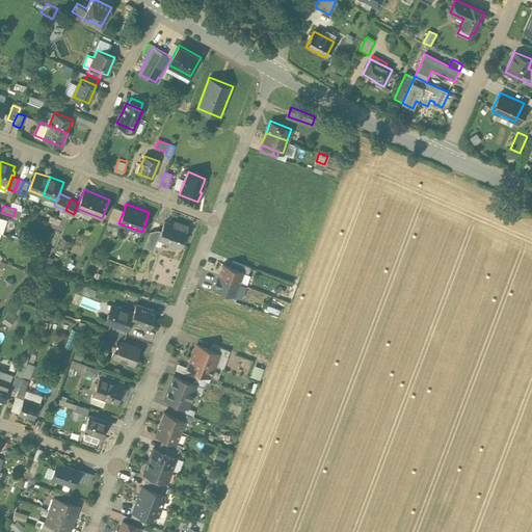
[(124,210),(114,207),(107,221),(120,225),(120,223),(118,223),(124,210)]
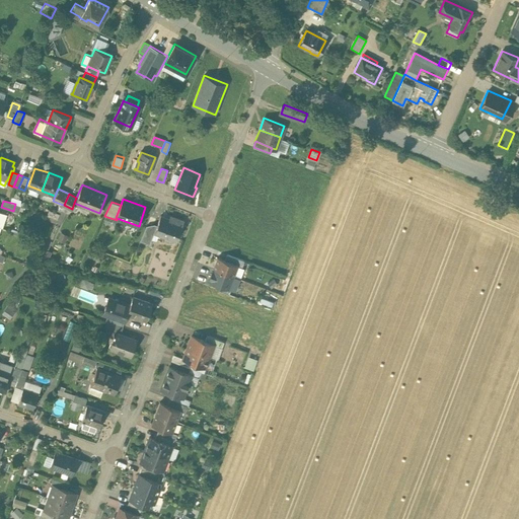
[(60,213),(49,209),(47,214),(57,218),(60,213)]
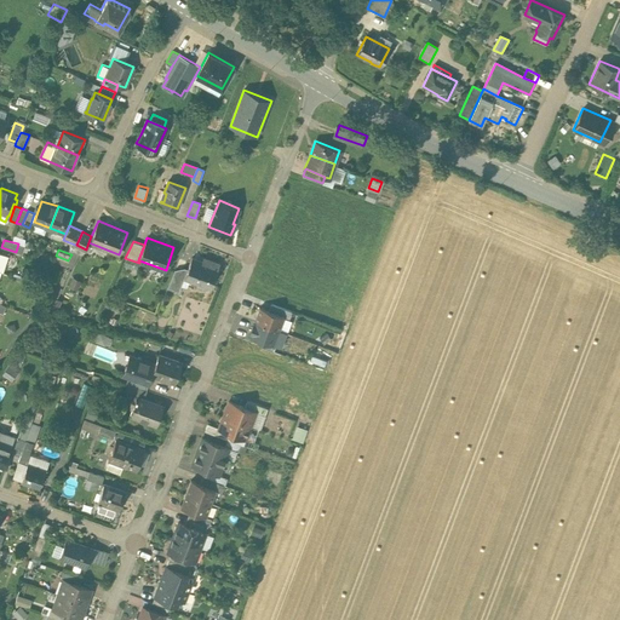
[(208,259),(207,263),(193,257),(185,273),(184,276),(210,287),(219,264),(208,259)]
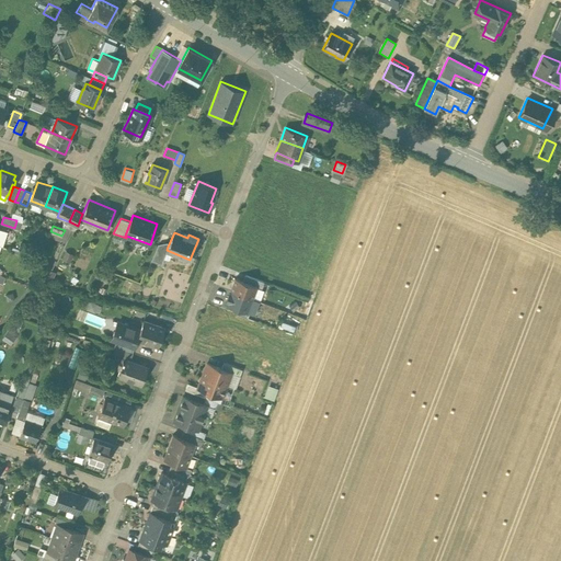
[(168,247),(158,243),(151,260),(161,263),(167,250),(168,247)]
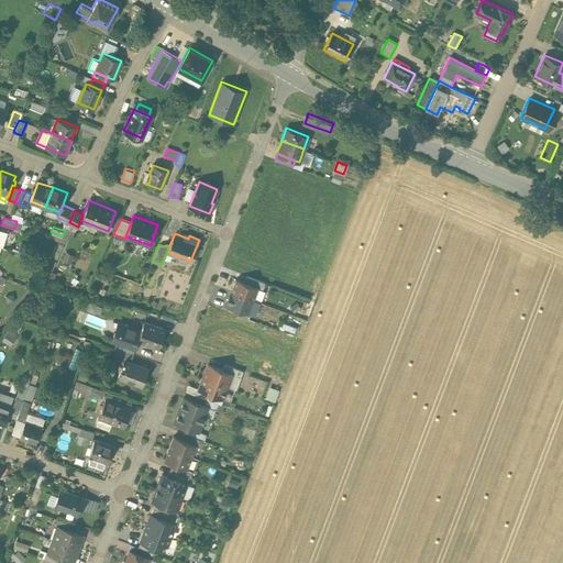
[(67,252),(64,260),(70,262),(74,255),(67,252)]
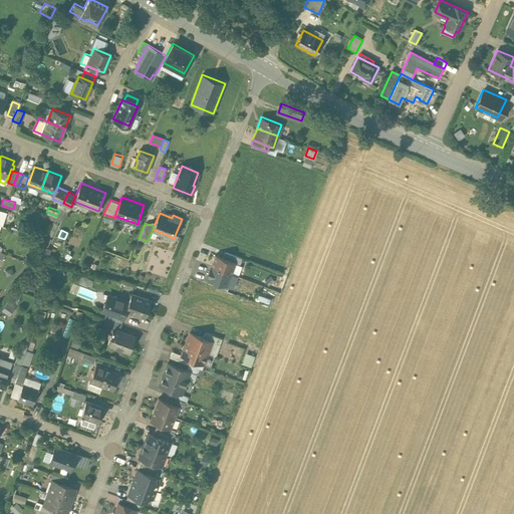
[(242,258),(224,251),(222,257),(236,262),(239,264),(242,258)]
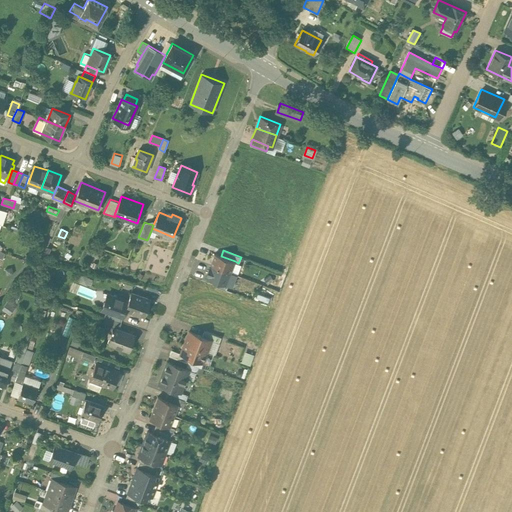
[(221,256),(214,253),(210,265),(230,272),(235,261),(221,256)]
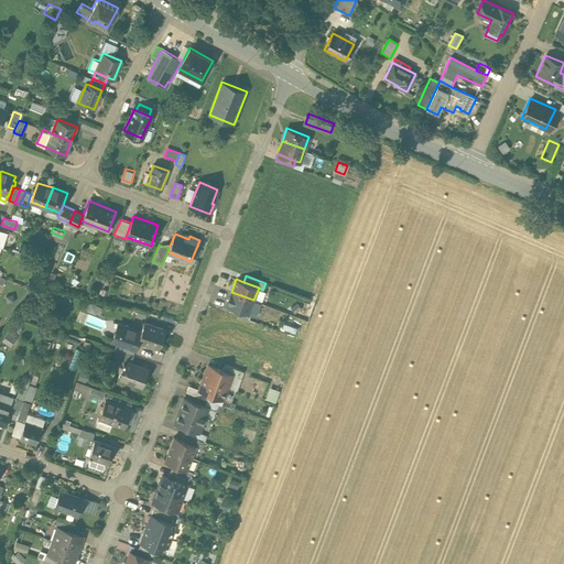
[(253,300),(231,292),(227,303),(249,312),(253,300)]
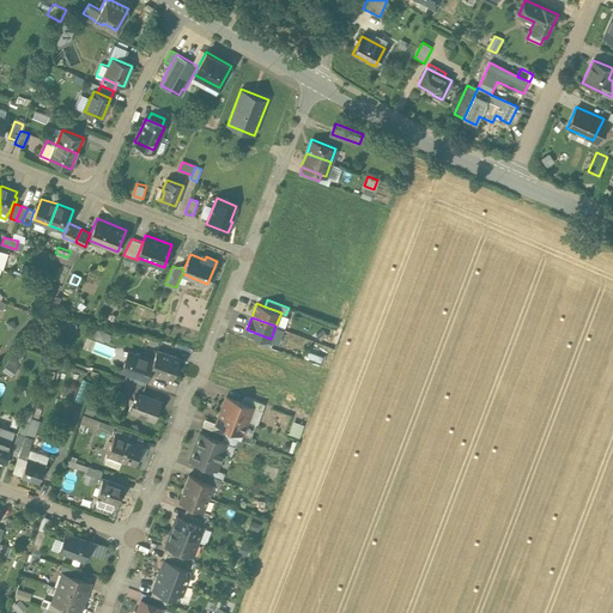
[(180,358),(157,350),(153,360),(157,362),(153,371),(173,378),(176,368),(180,358)]
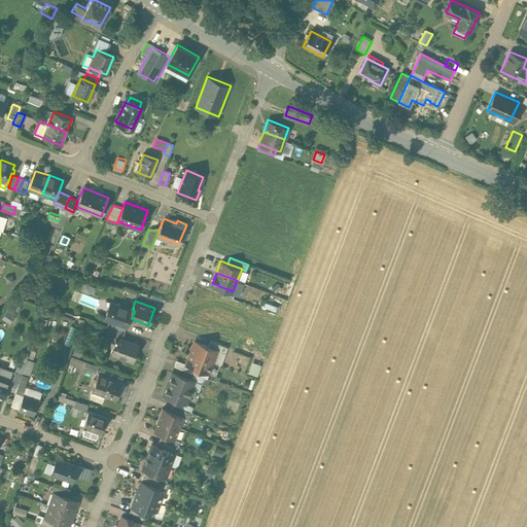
[(132,310),(113,303),(111,309),(107,311),(104,318),(108,320),(126,326),(129,318),(132,319),(135,311),(132,310)]
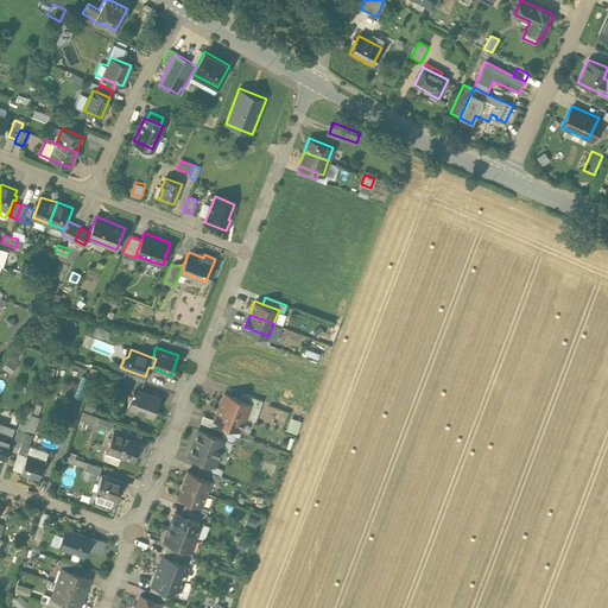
[(10,358),(4,367),(12,373),(18,363),(10,358)]
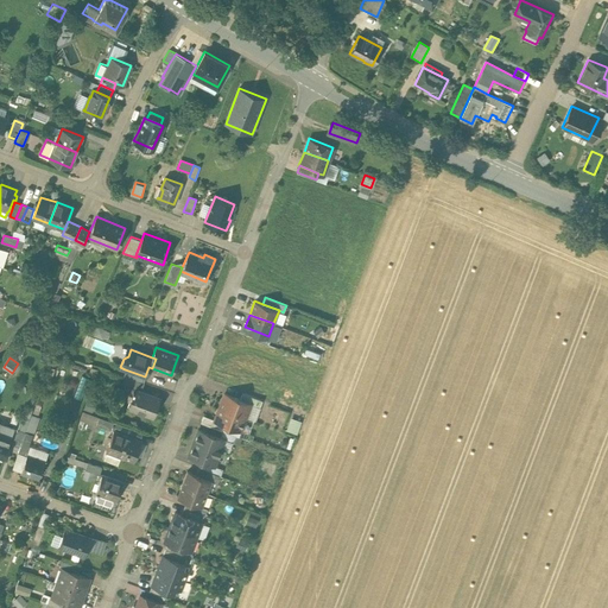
[(145,377),(125,369),(122,375),(126,377),(143,382),(145,377)]
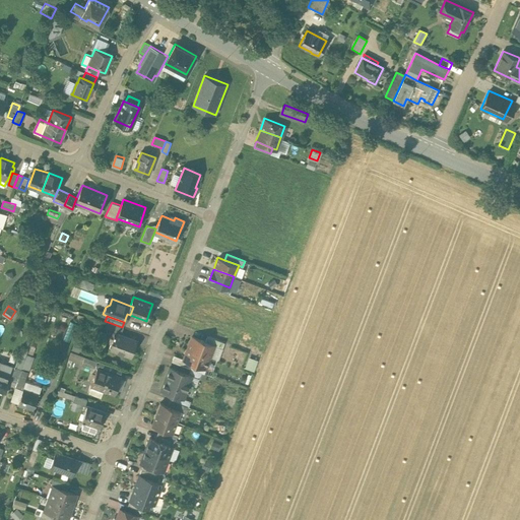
[(122,327),(108,322),(105,329),(115,332),(116,332),(121,334),(123,328),(122,327)]
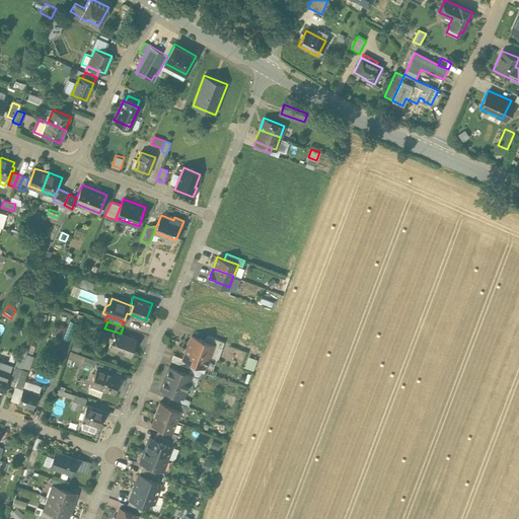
[(121,334),(116,331),(115,331),(115,332),(114,332),(114,335),(115,335),(109,348),(126,353),(132,355),(137,340),(121,334)]
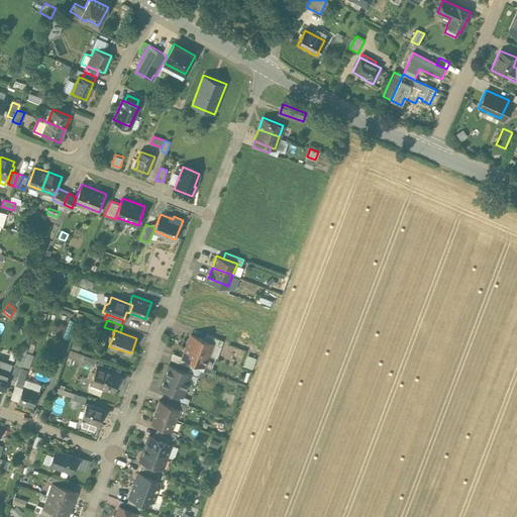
[(223,340),(206,333),(204,339),(213,343),(220,346),(223,340)]
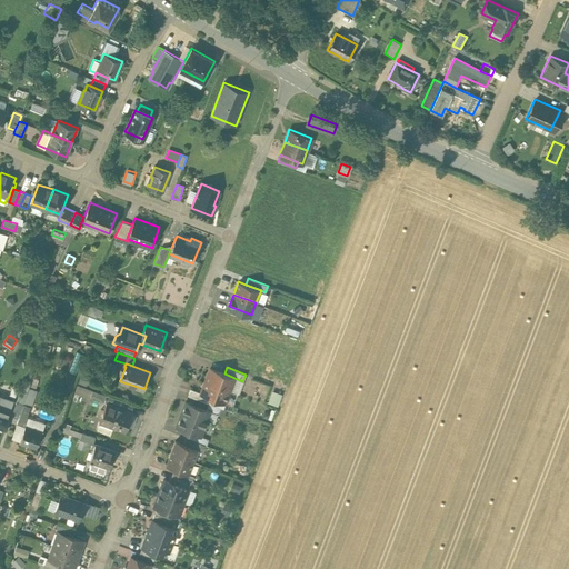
[(225,373),(210,368),(205,380),(230,390),(235,378),(225,373)]
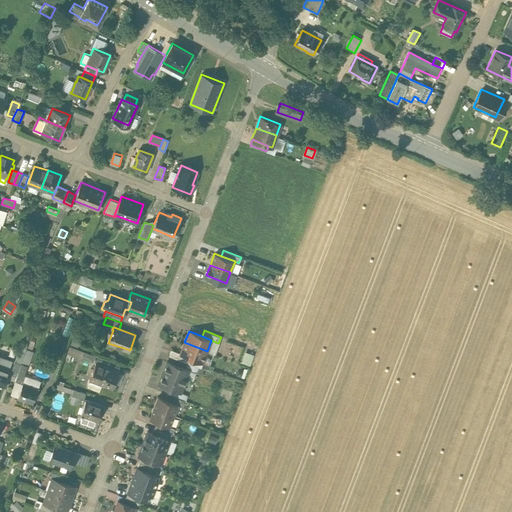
[(207,351),(184,342),(180,353),(188,356),(186,362),(187,363),(198,367),(200,368),(202,362),(203,362),(207,351)]
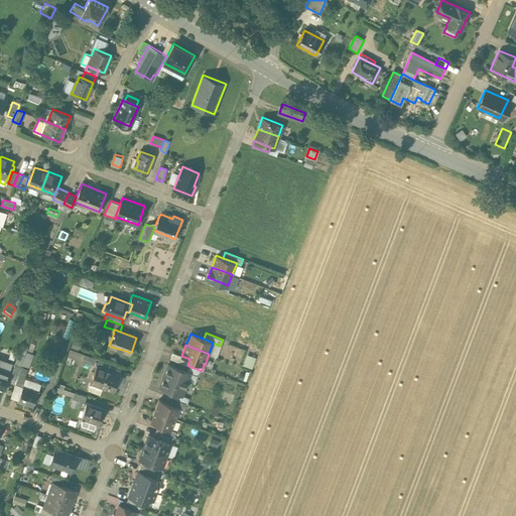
[(181,356),(172,352),(170,358),(187,365),(189,359),(181,356)]
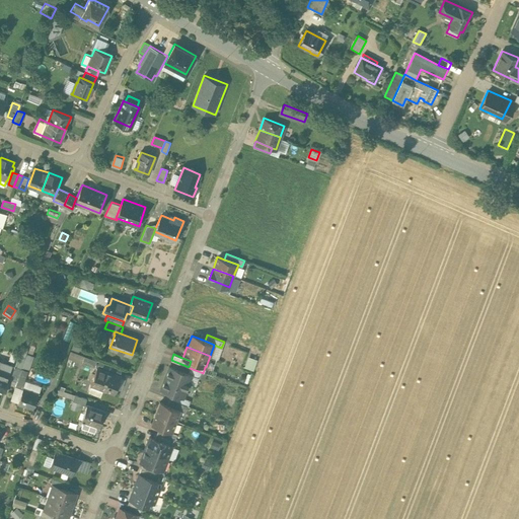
[(96,360),(84,356),(82,363),(94,367),(96,360)]
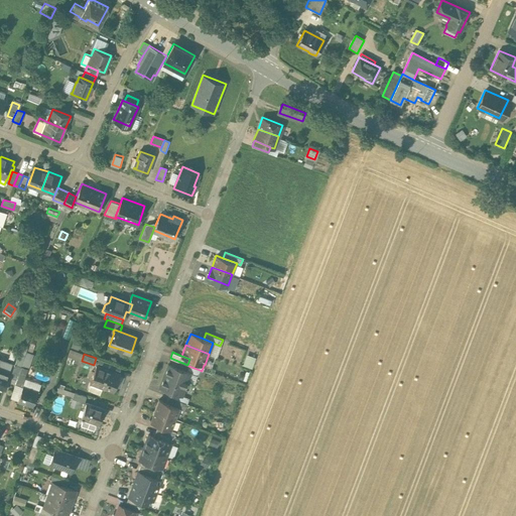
[(254,358),(248,355),(245,365),(250,367),(254,358)]
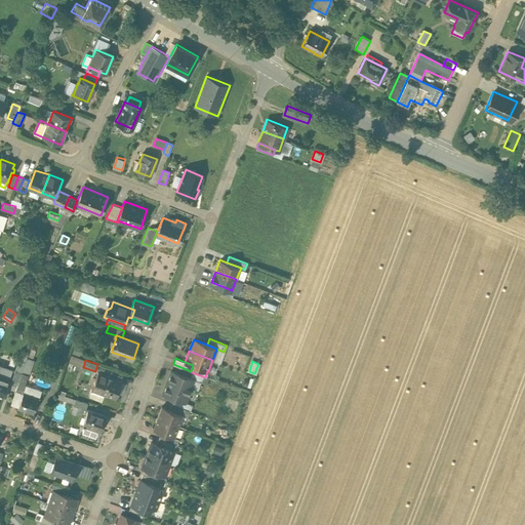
[(79,371),(80,363),(69,362),(68,369),(79,371)]
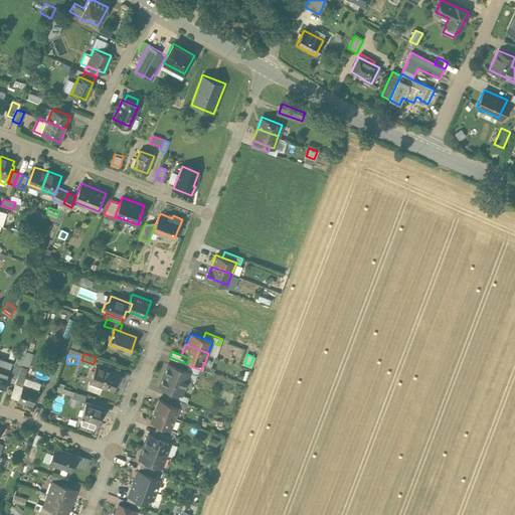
[(14,363),(10,374),(17,376),(18,371),(20,366),(14,363)]
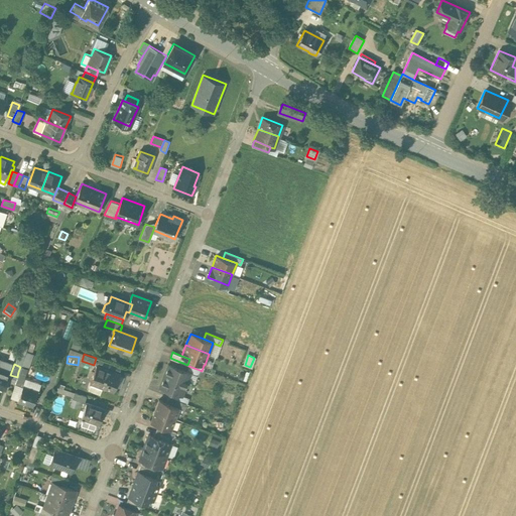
[(186,371),(168,364),(159,387),(172,391),(181,395),(182,395),(190,373),(186,371)]
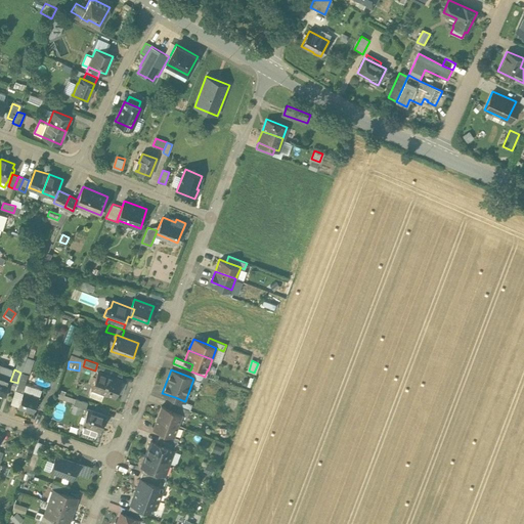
[(122,380),(98,370),(91,388),(92,389),(90,396),(101,400),(104,393),(116,397),(122,380)]
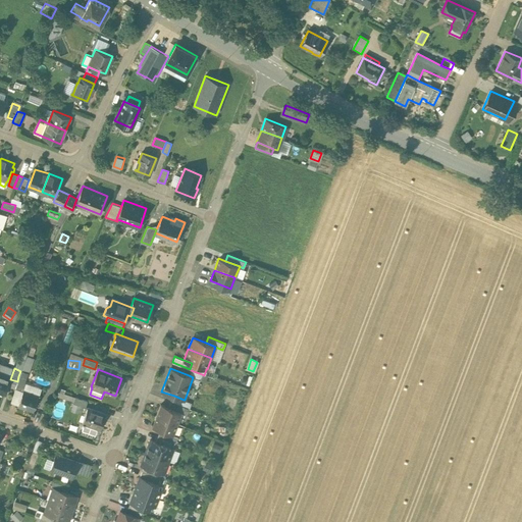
[(202,374),(191,370),(189,375),(193,377),(200,380),(202,374)]
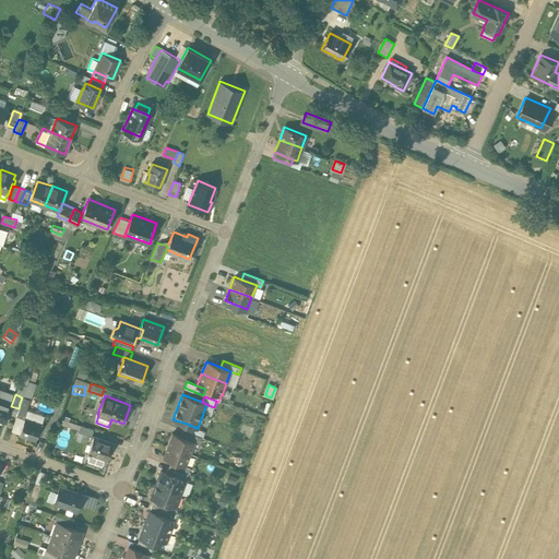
[(9,405),(0,401),(0,416),(2,418),(1,420),(2,421),(7,409),(8,409),(9,405)]
